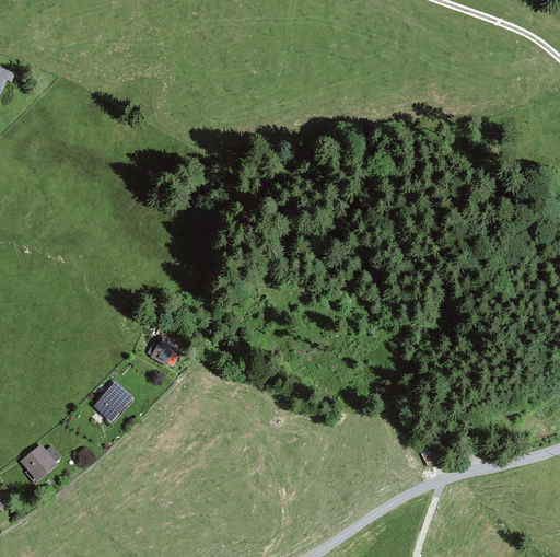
[(14,72),(0,66),(0,85),(3,79),(11,82),(14,72)]
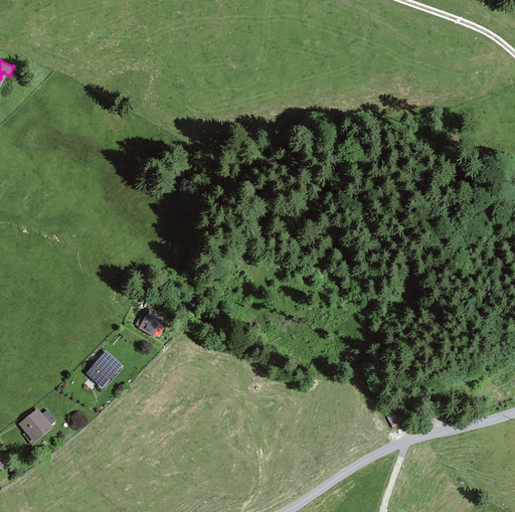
[(164,315),(146,306),(135,325),(153,335),(164,315)]
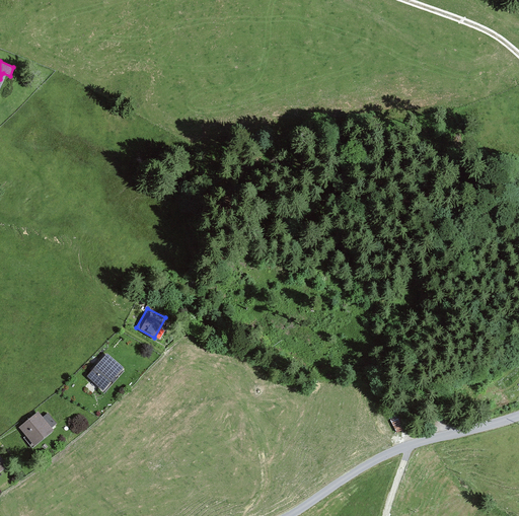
[(117,373),(100,359),(86,374),(102,389),(117,373)]
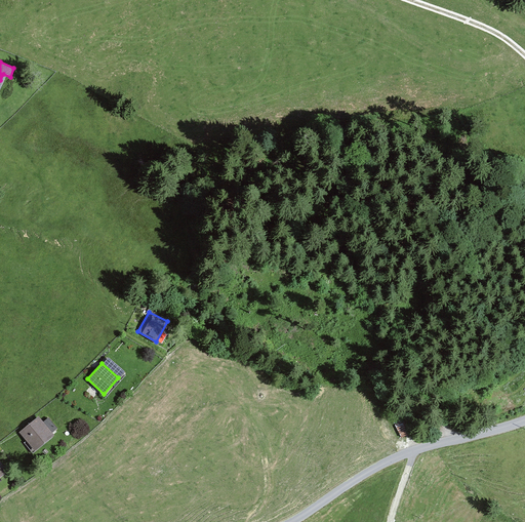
[(38,416),(19,432),(34,449),(52,435),(38,416)]
